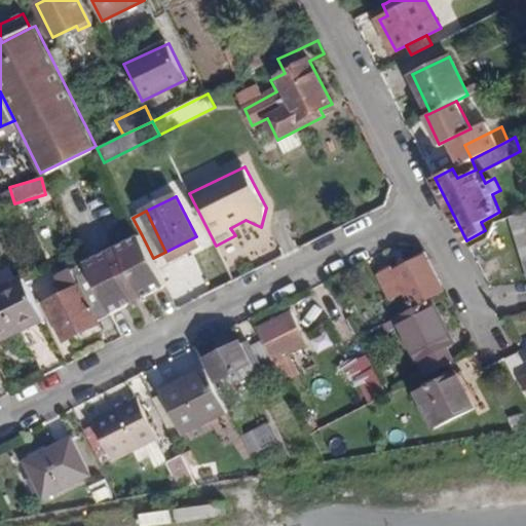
[(525,213),(513,218),(525,262),(525,213)]
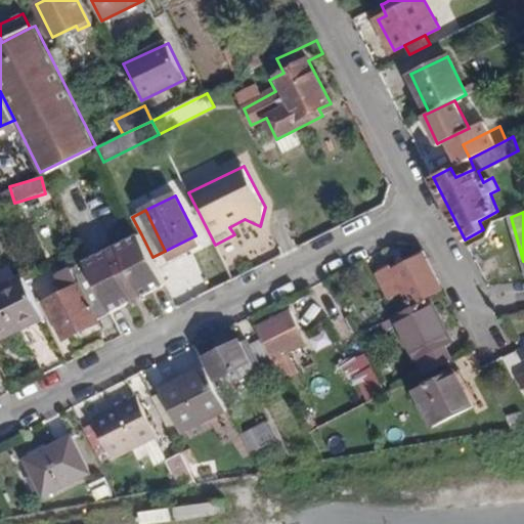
[(153,257),(141,234),(98,256),(125,307),(167,286),(153,257)]
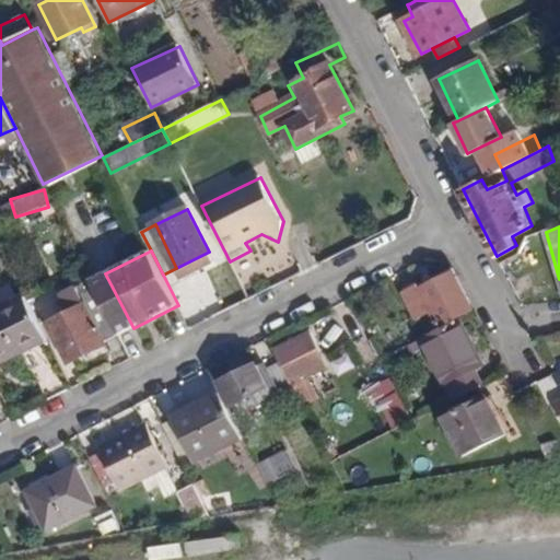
[(453,267),(419,283),(421,289),(455,272),(453,267)]
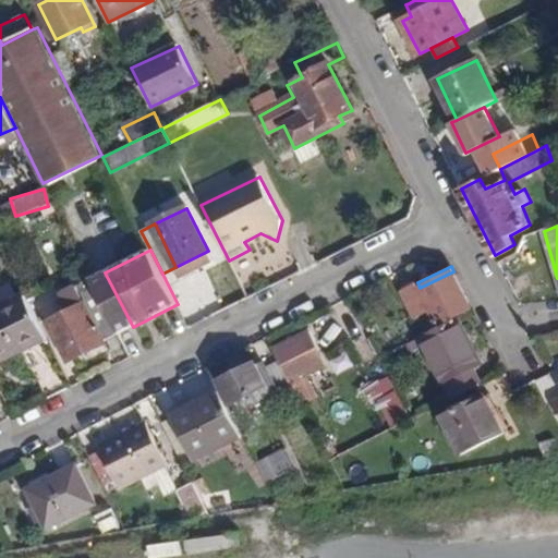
[(473,310),(453,271),(420,288),(417,282),(401,290),(415,318),(432,312),(438,326),(473,310)]
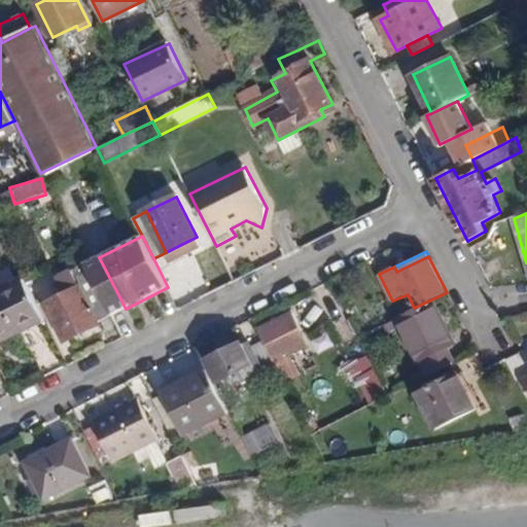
[(126,309),(99,257),(86,264),(93,277),(112,315),(126,309)]
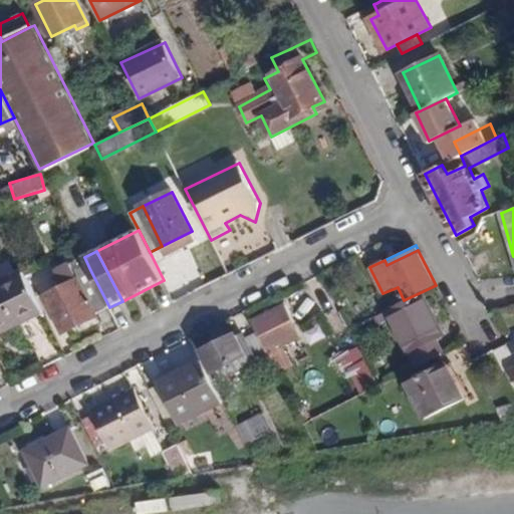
[(77,277),(71,265),(56,272),(63,289),(47,297),(64,331),(110,309),(109,307),(90,270),(77,277)]
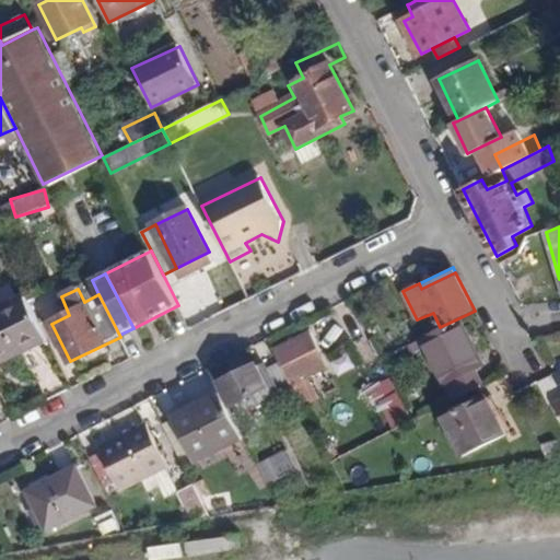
[(0,308),(0,362),(48,339),(26,295),(0,308)]
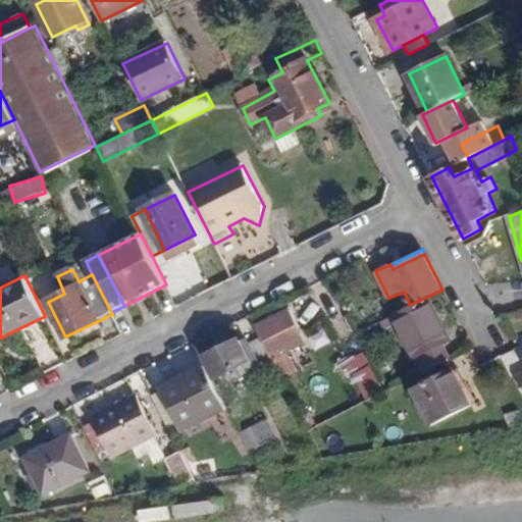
[(450,343),(429,301),(396,316),(420,368),(447,355),(442,346),(450,343)]
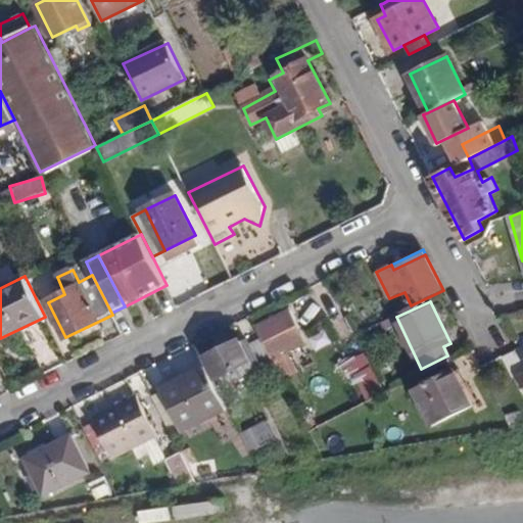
[(305,342),(290,311),(254,328),(278,374),(290,368),(283,353),(305,342)]
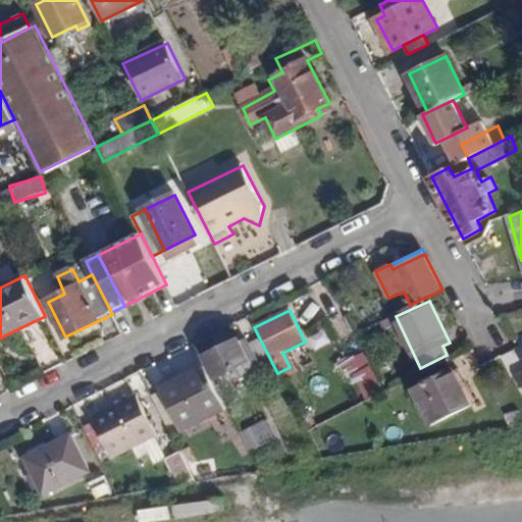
[(247,349),(242,340),(205,357),(215,378),(232,370),(238,379),(269,364),(258,343),(247,349)]
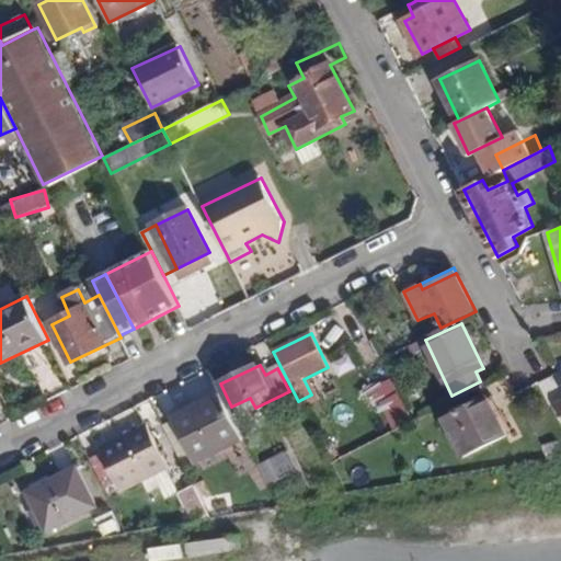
[(385,431),(410,421),(392,377),(367,387),(385,431)]
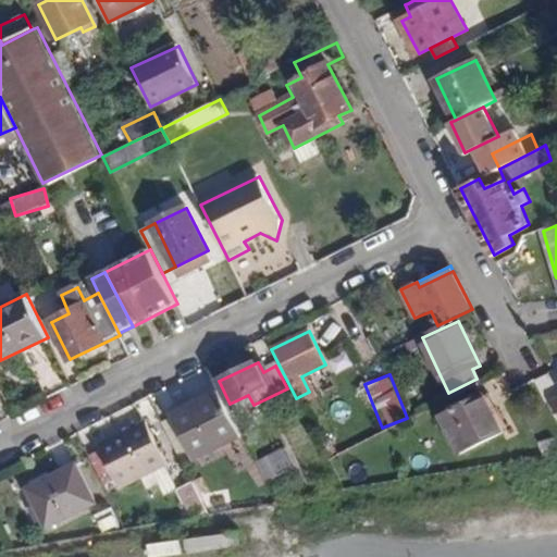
[(242,436),(220,392),(175,415),(197,458),(242,436)]
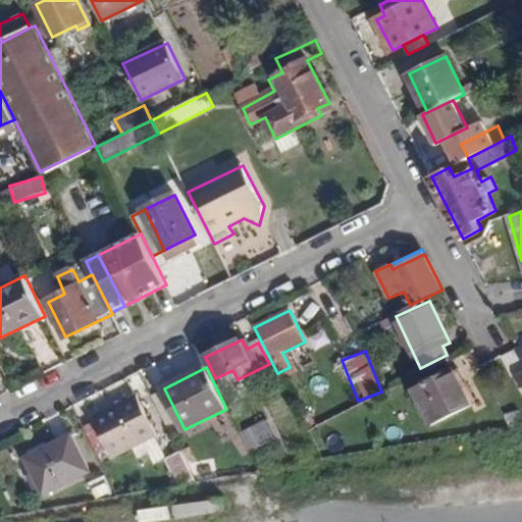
[(470,407),(452,372),(415,390),(432,425),(470,407)]
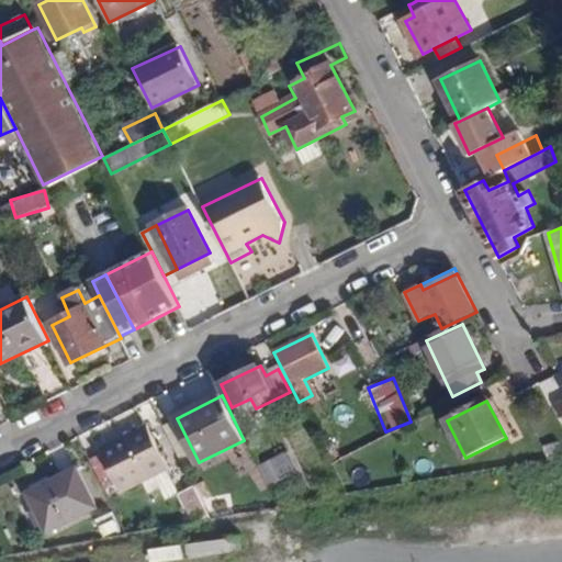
[(166,467),(146,428),(103,450),(123,490),(143,480),(166,467)]
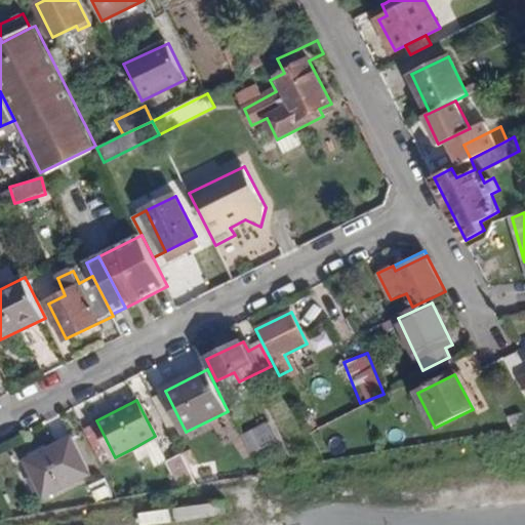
[(524,427),(524,421),(522,412),(509,415),(512,430),(524,427)]
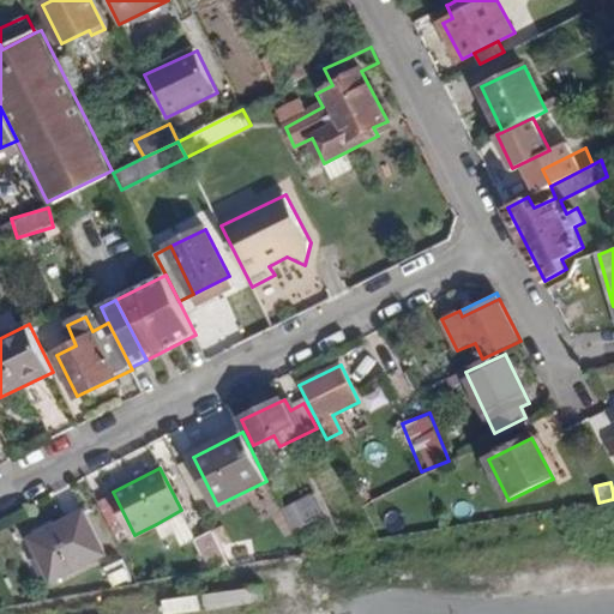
[(323,512),(314,495),(282,512),(290,529),(323,512)]
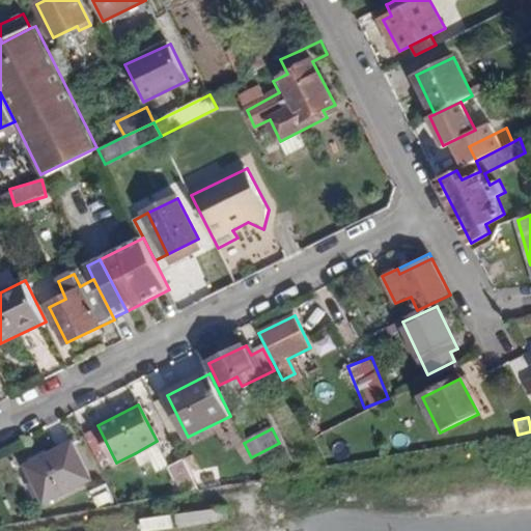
[(169,466),(157,441),(135,453),(141,467),(151,462),(158,472),(169,466)]
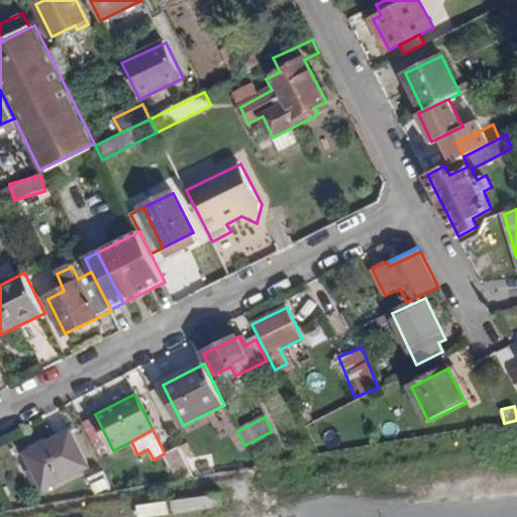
[(87,468),(70,432),(27,452),(44,489),(87,468)]
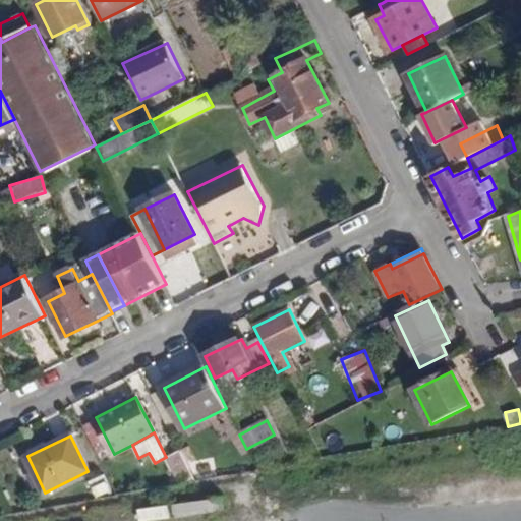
[(192,477),(179,451),(166,457),(180,484),(192,477)]
